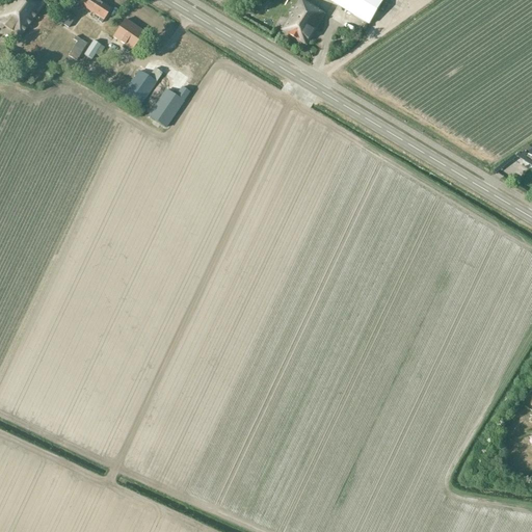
[(19,37),(47,1),(45,0),(7,0),(2,8),(1,7),(0,7),(0,29),(1,30),(5,27),(19,37)]
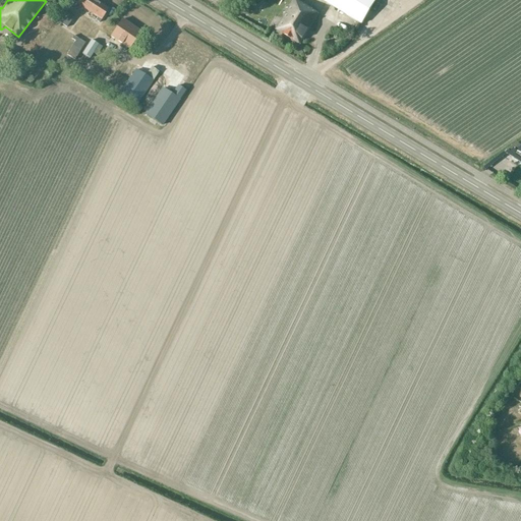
[(98,17),(96,20),(99,23),(109,9),(96,0),(78,0),(77,4),(98,17)]
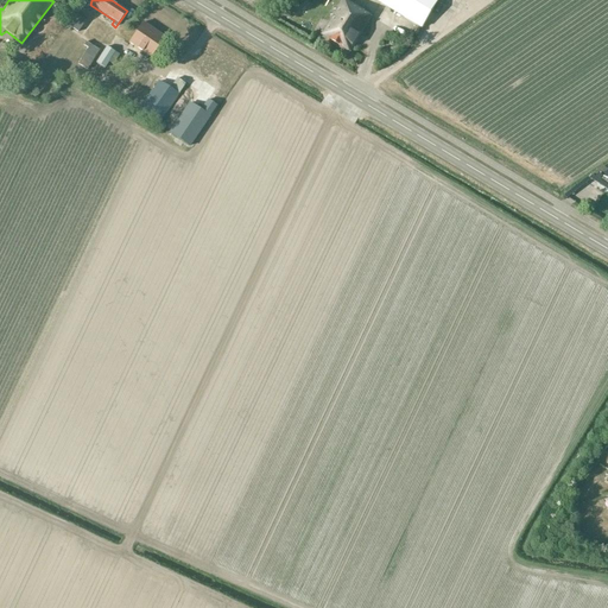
[(347,0),(343,0),(322,36),(350,52),(373,17),(365,11),(365,10),(347,0)]
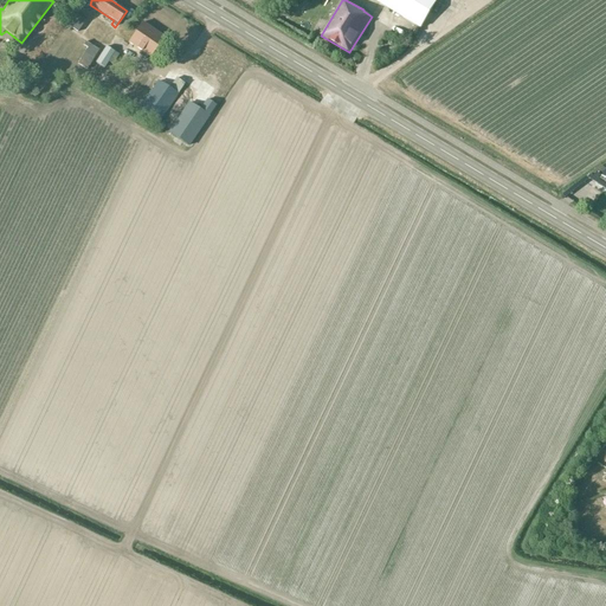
[(374,0),(421,28),(438,0),(374,0)]
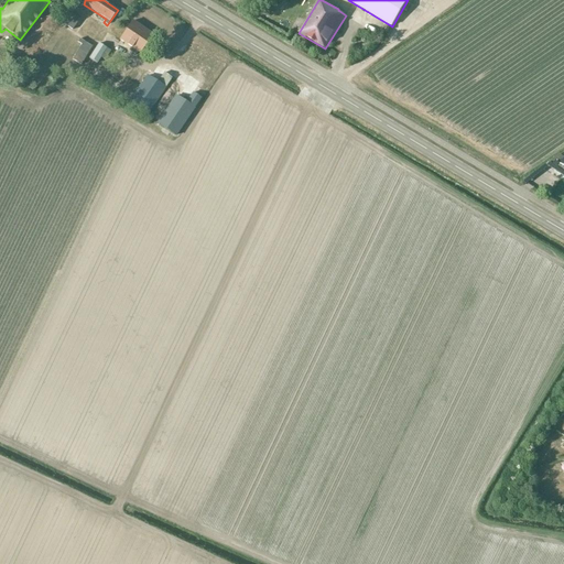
[(74,31),(79,21),(68,13),(62,23),(74,31)]
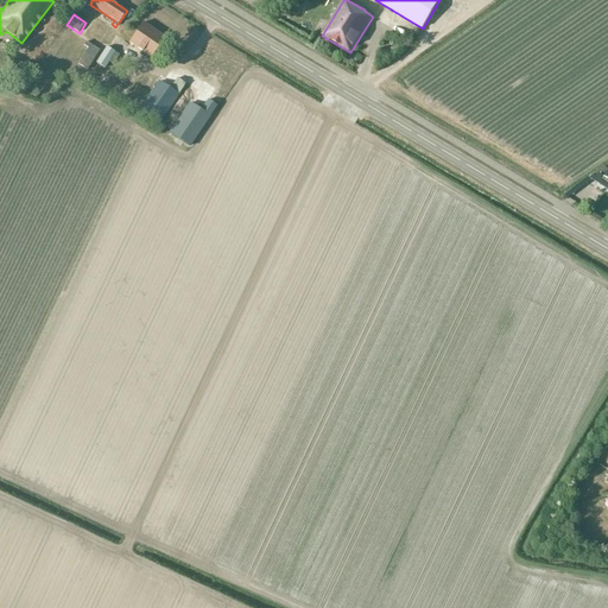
[(144,21),(128,43),(141,52),(140,55),(146,59),(149,57),(151,58),(165,37),(144,21)]
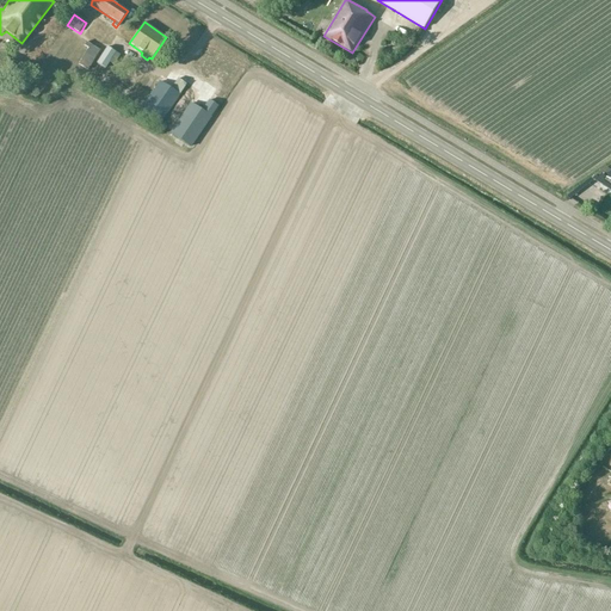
[(88,49),(78,65),(88,71),(100,50),(86,42),(84,47),(88,49)]
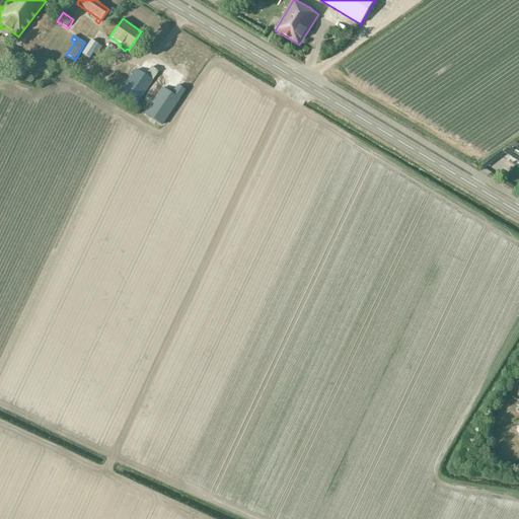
[(102,47),(91,40),(81,54),(89,59),(93,53),(96,56),(102,47)]
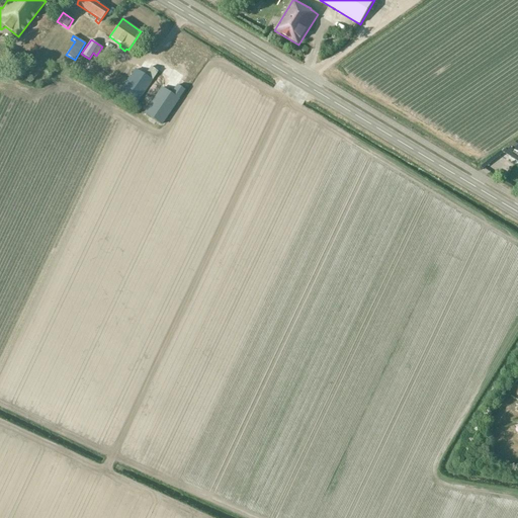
[(145,77),(136,71),(119,93),(136,104),(157,73),(150,68),(145,77)]
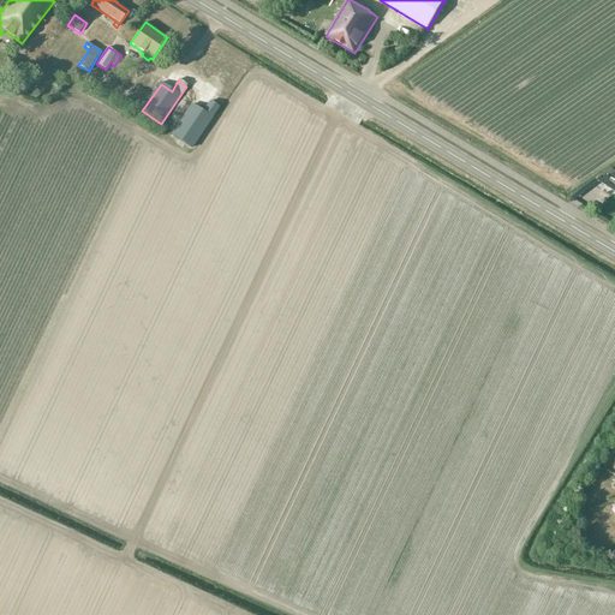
[(192,106),(173,135),(191,147),(218,108),(210,102),(203,113),(192,106)]
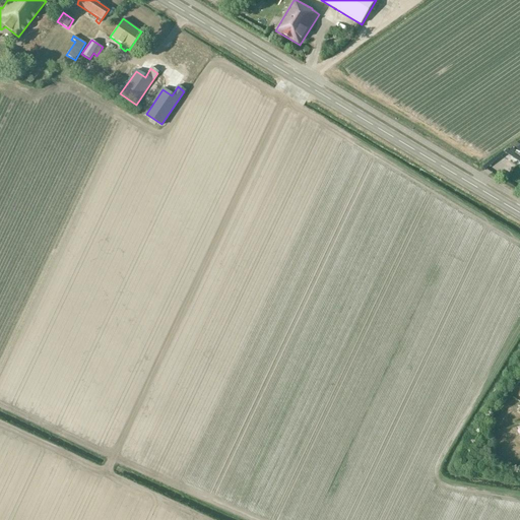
[(519,143),(519,145),(516,143),(506,150),(514,155),(516,151),(519,153),(519,143)]
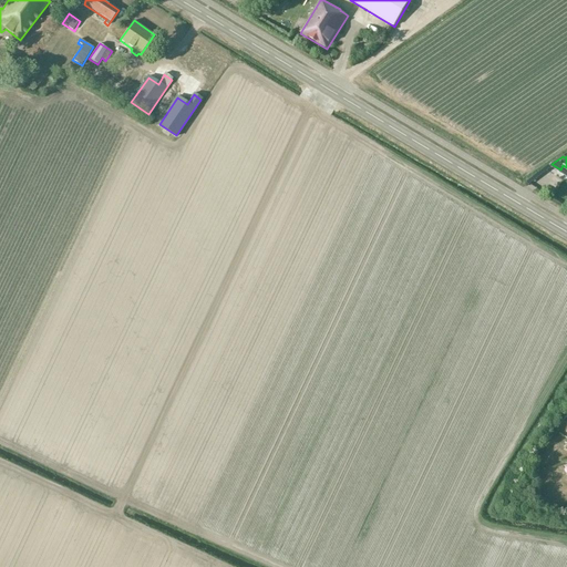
[(566,167),(563,165),(560,169),(557,173),(566,178),(566,167)]
